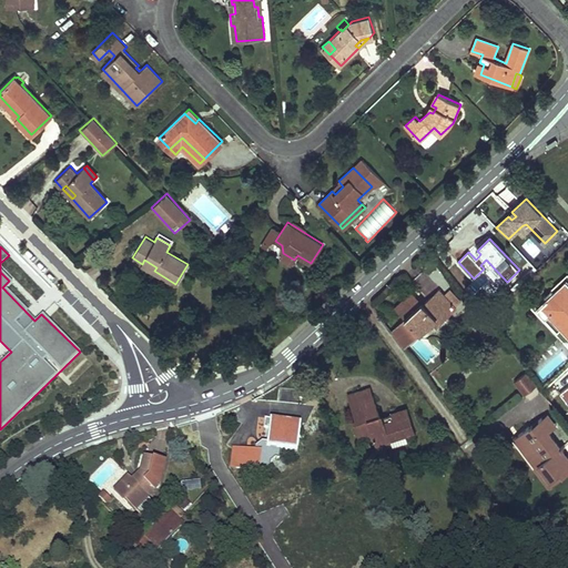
[(283,253),(281,257),(292,264),(294,260),(283,253)]
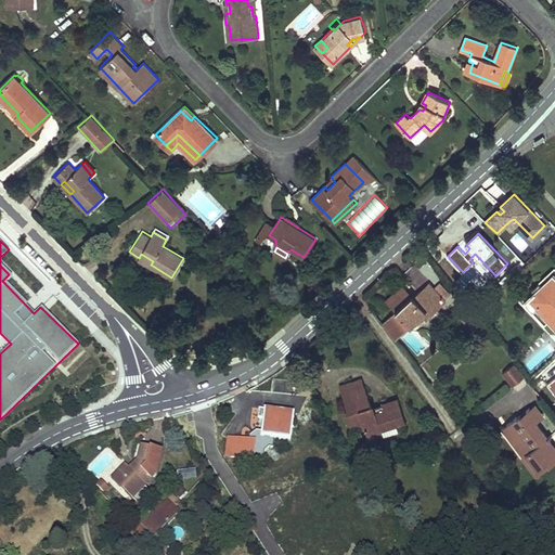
[(141,254),(139,258),(151,265),(153,261),(141,254)]
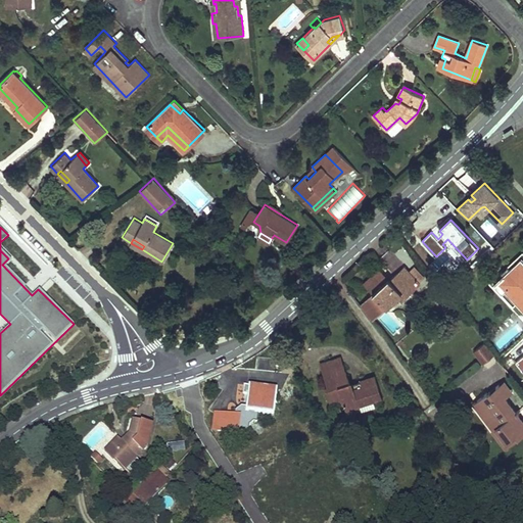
[(494,247),(491,244),(481,254),(484,256),(494,247)]
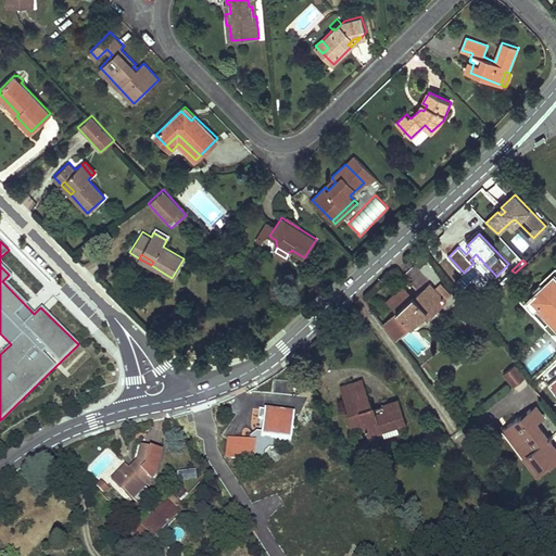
[(426,264),(419,272),(437,285),(442,277),(426,264)]
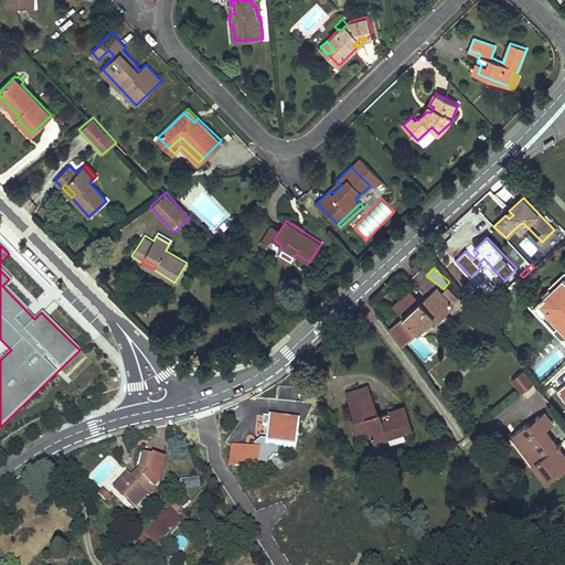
[(564,273),(530,307),(564,343),(564,342),(564,330),(560,324),(554,329),(541,315),(543,312),(535,305),(563,279),(564,280),(564,273)]
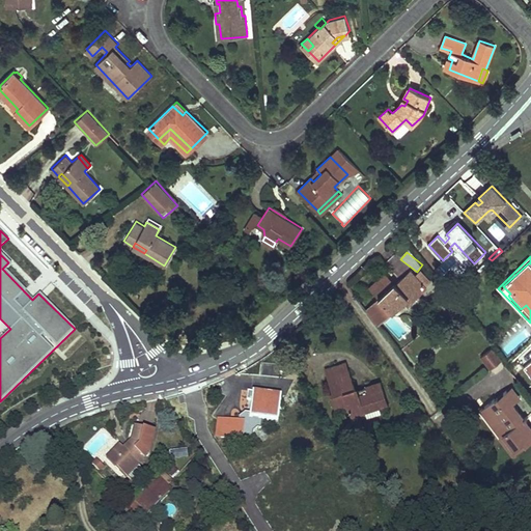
[(486,260),(477,269),(480,272),(488,262),(486,260)]
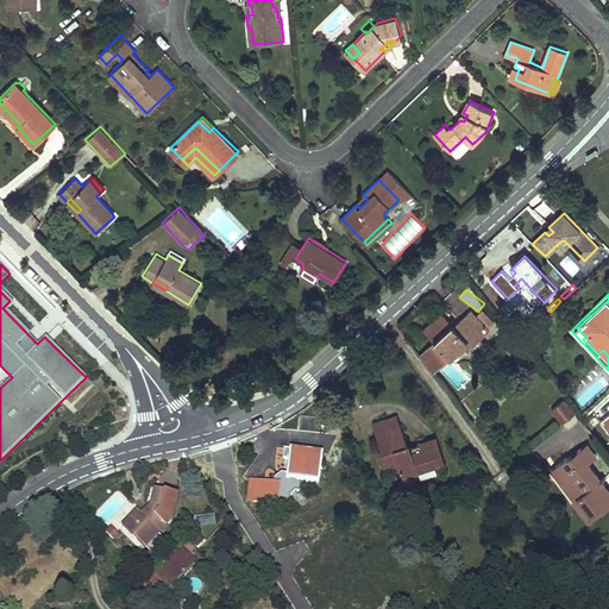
[(608,302),(607,301),(577,328),(585,337),(583,339),(597,355),(603,350),(608,356),(608,302)]
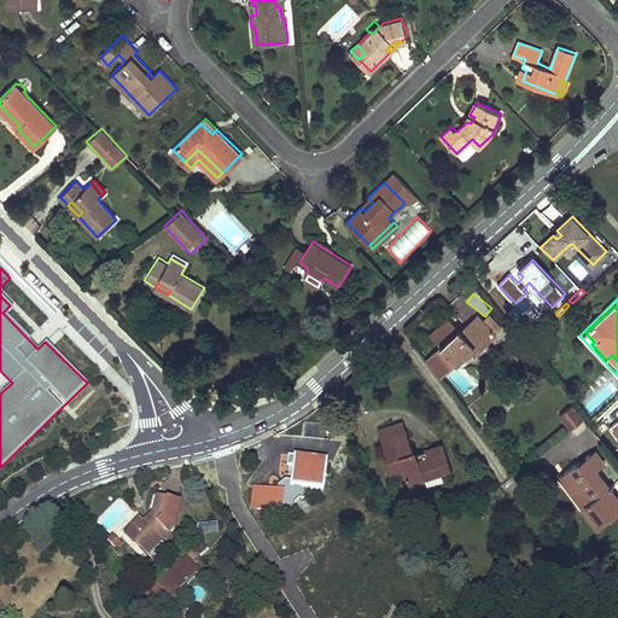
[(441,345),(426,359),(441,379),(471,350),(474,355),(496,334),(477,314),(461,330),(454,336),(453,334),(441,345)]
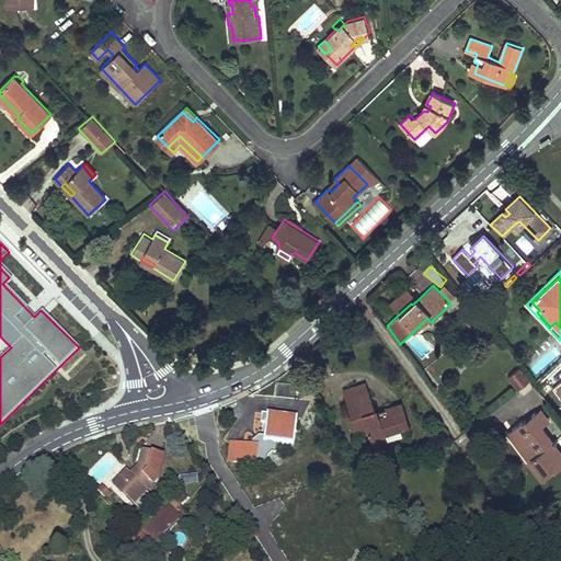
[(419,299),(408,288),(391,304),(400,313),(411,304),(412,305),(419,299)]
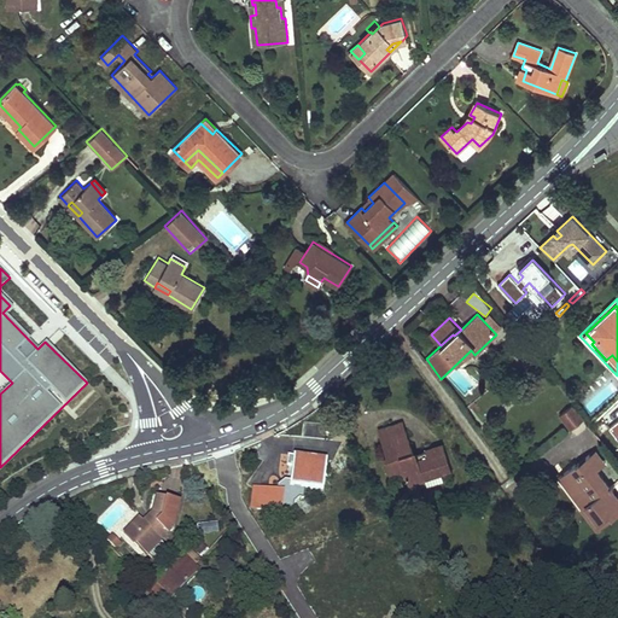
[(537,357),(524,340),(518,345),(530,362),(537,357)]
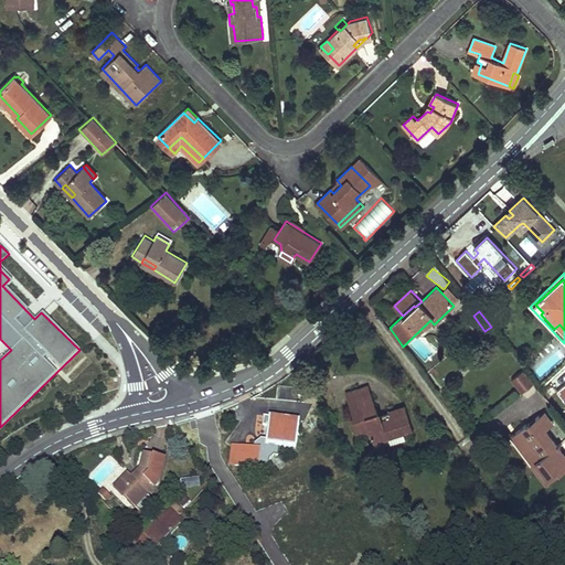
[(511,381),(521,393),(534,383),(524,371),(511,381)]
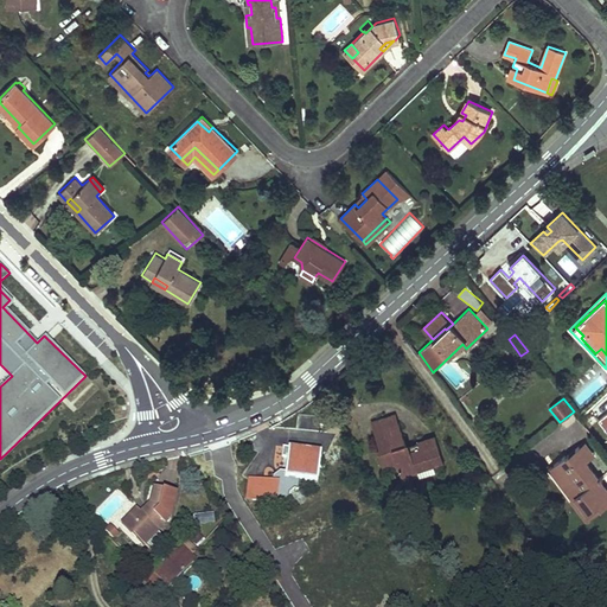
[(396,419),(394,410),(370,417),(374,427),(396,419)]
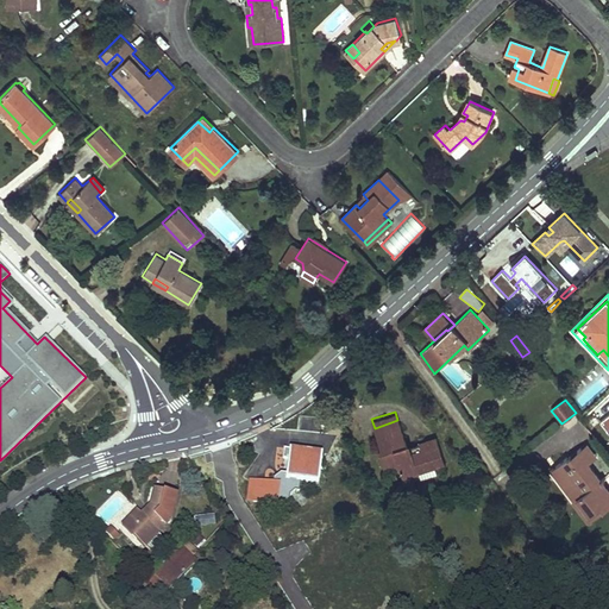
[(445,463),(435,435),(424,440),(425,446),(409,452),(407,445),(397,420),(375,428),(380,445),(377,446),(383,463),(396,458),(397,463),(403,479),(419,473),(419,471),(418,468),(433,463),(434,466),(445,463)]
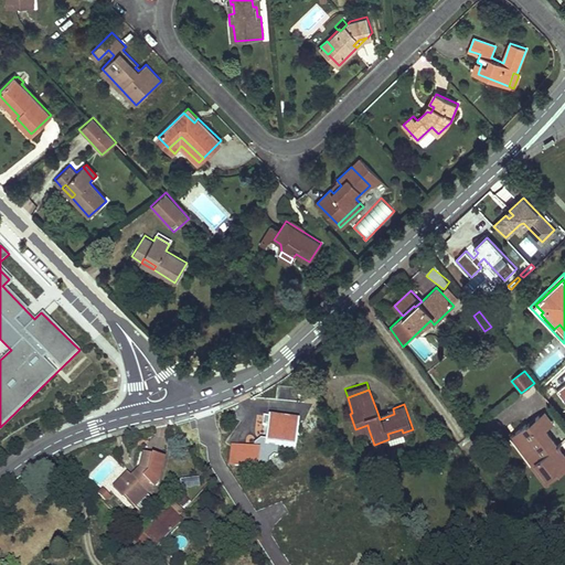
[(393,408),(377,413),(380,419),(394,414),(393,408)]
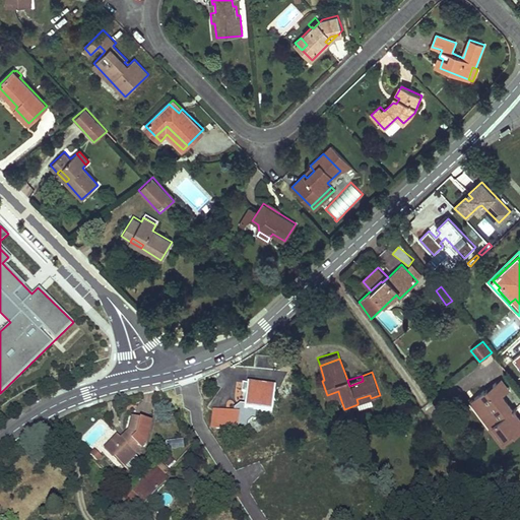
[(510,389),(501,378),(496,382),(504,393),(510,389)]
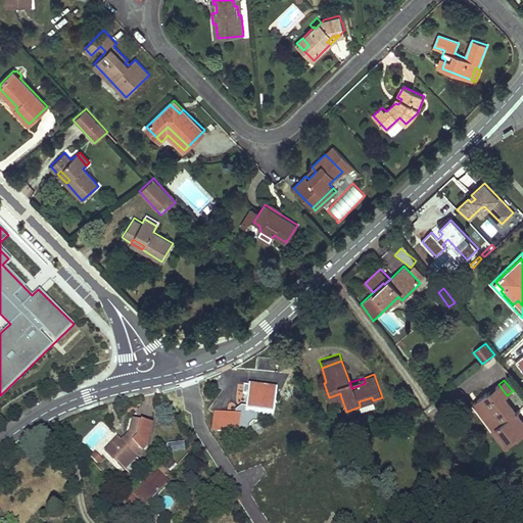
[(277,388),(248,384),(244,383),(243,392),(247,393),(246,405),(241,405),(235,410),(234,413),(220,412),(218,430),(226,431),(227,427),(237,429),(236,434),(247,435),(248,424),(252,420),(256,421),(257,412),(273,415),(277,388)]
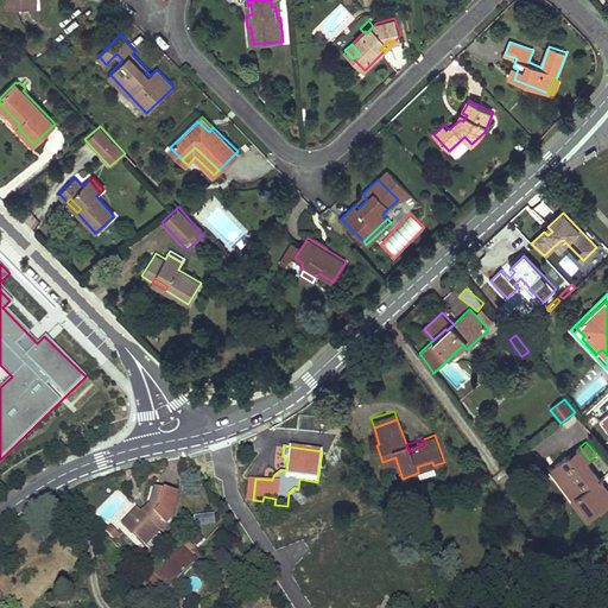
[(589,460),(580,447),(567,457),(565,456),(550,468),(564,487),(572,480),(582,492),(577,495),(590,512),(599,506),(602,510),(607,504),(607,491),(586,462),(589,460)]
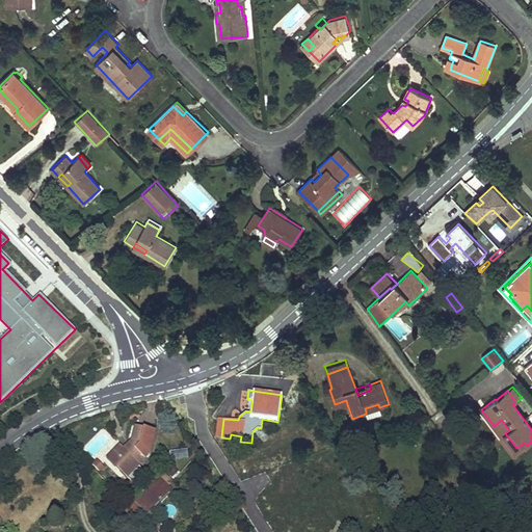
[(509,430),(501,420),(494,426),(515,455),(527,446),(524,443),(516,448),(505,433),(509,430)]
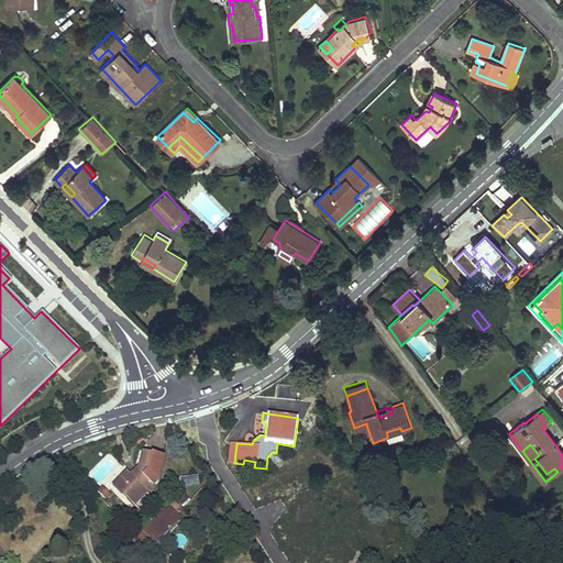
[(187,446),(180,451),(189,464),(196,460),(187,446)]
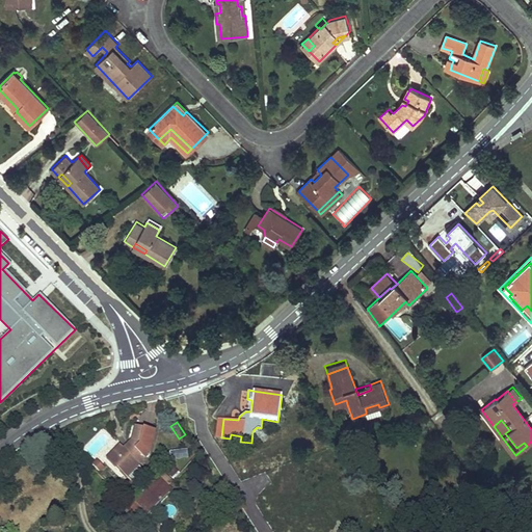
[(106,457),(126,476),(127,475),(138,463),(149,453),(155,429),(135,425),(131,439),(135,443),(127,450),(124,447),(120,443),(106,457)]
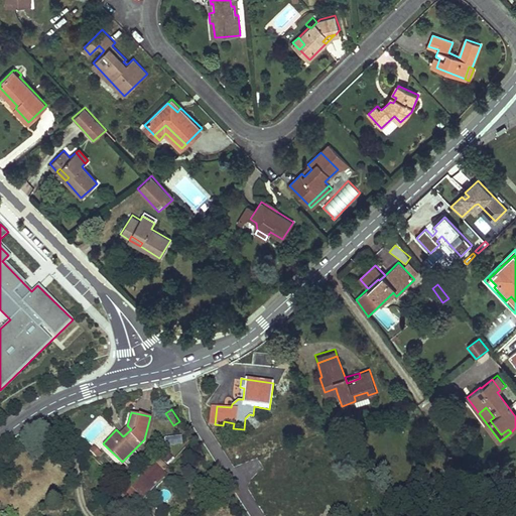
[(131,429),(127,425),(120,433),(123,436),(131,429)]
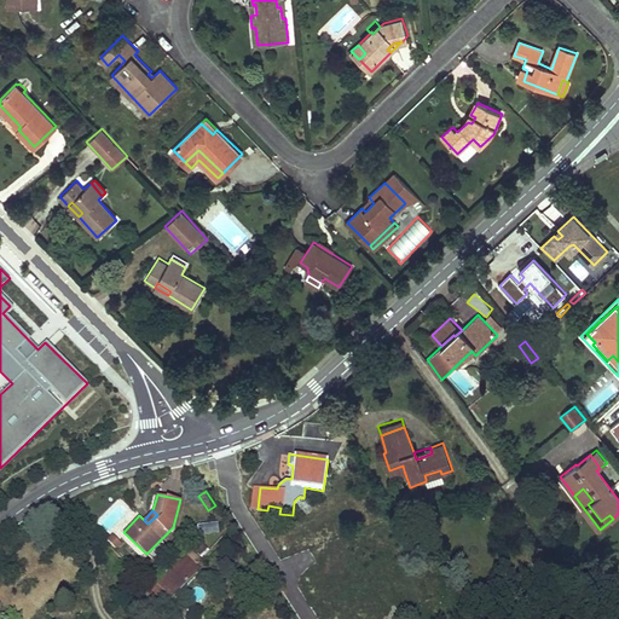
[(115,531),(106,541),(114,548),(123,538),(115,531)]
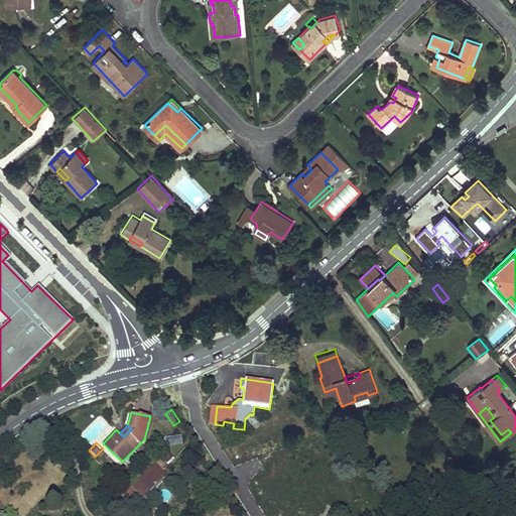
[(123,461),(129,466),(140,456),(134,449),(123,461)]
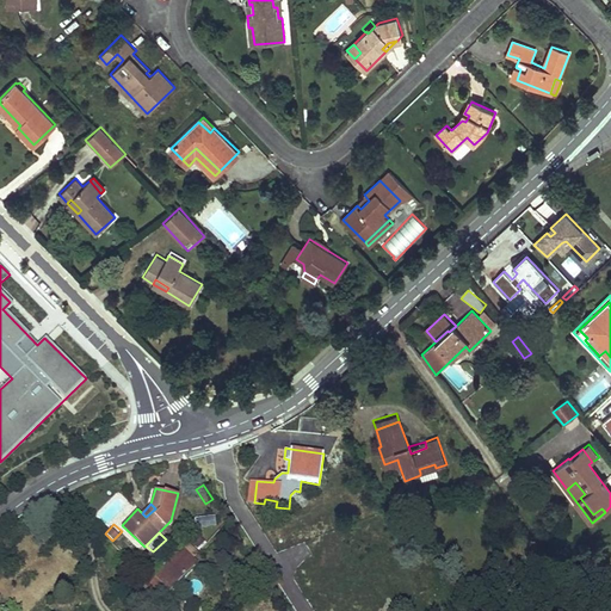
[(196,563),(181,549),(178,554),(192,567),(196,563)]
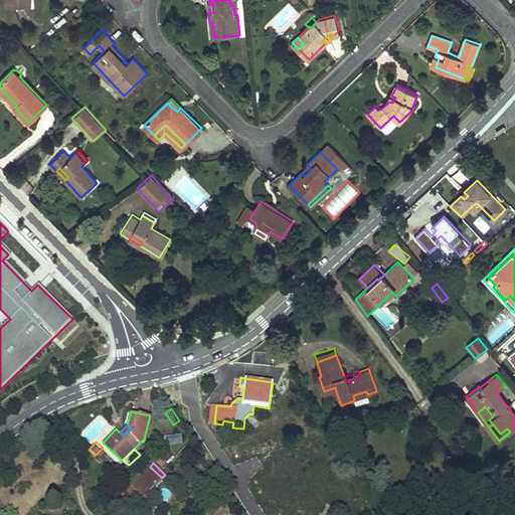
[(162,478),(150,467),(132,485),(144,497),(162,478)]
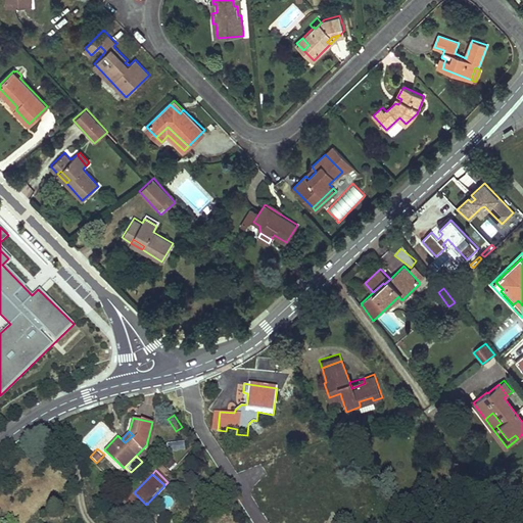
[(227,500),(226,496),(218,502),(221,507),(227,503),(226,501),(227,500)]
